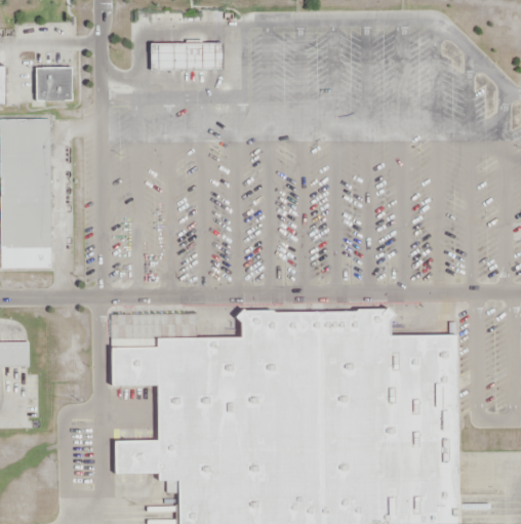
[(158,43),(158,69),(230,68),(229,43),(158,43)]
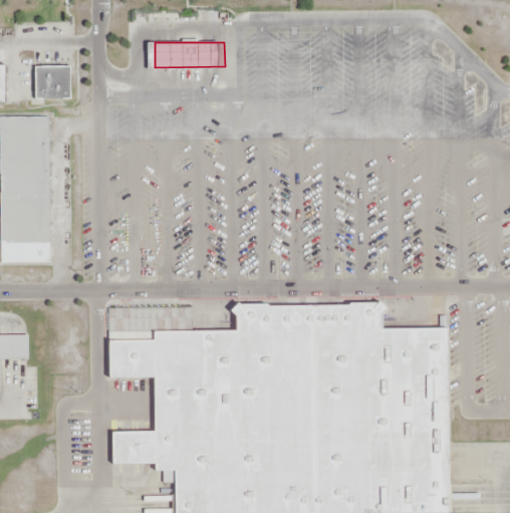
[(0,66),(0,101),(8,101),(9,66),(0,66)]
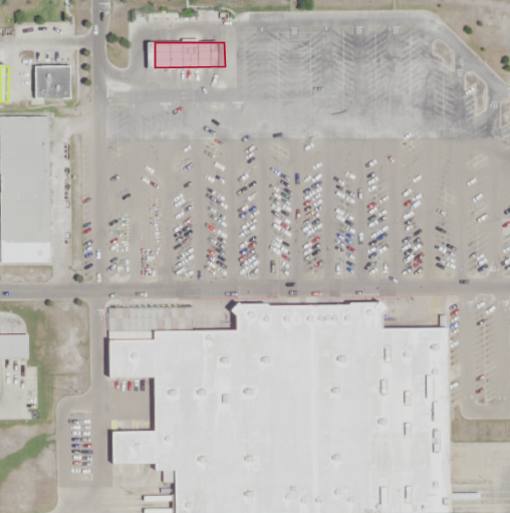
[(41,68),(42,99),(78,99),(77,67),(41,68)]
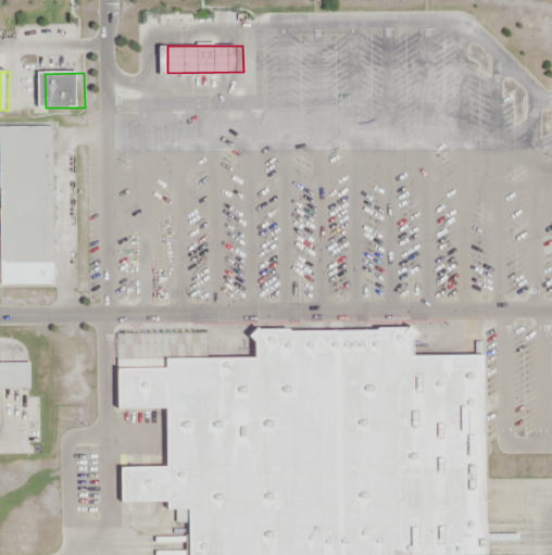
[(2,128),(1,284),(59,285),(60,128),(2,128)]
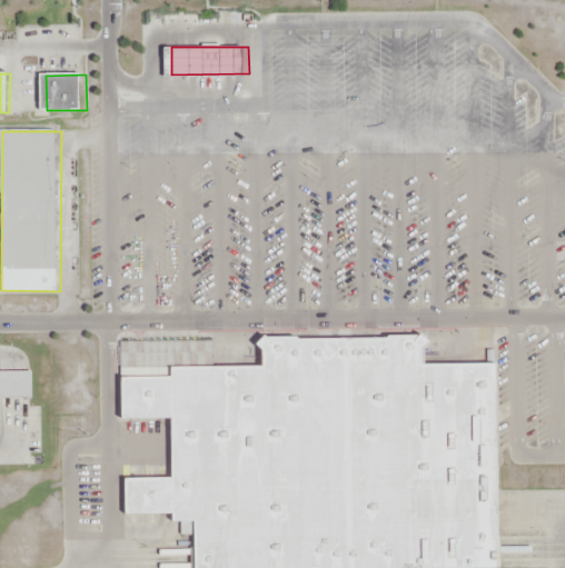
[(121,417),(120,340),(214,339),(215,366),(260,366),(260,337),(422,335),(422,364),(496,362),(498,567),(194,567),(194,517),(171,517),(171,510),(125,511),(125,477),(172,477),(171,417),(121,417)]
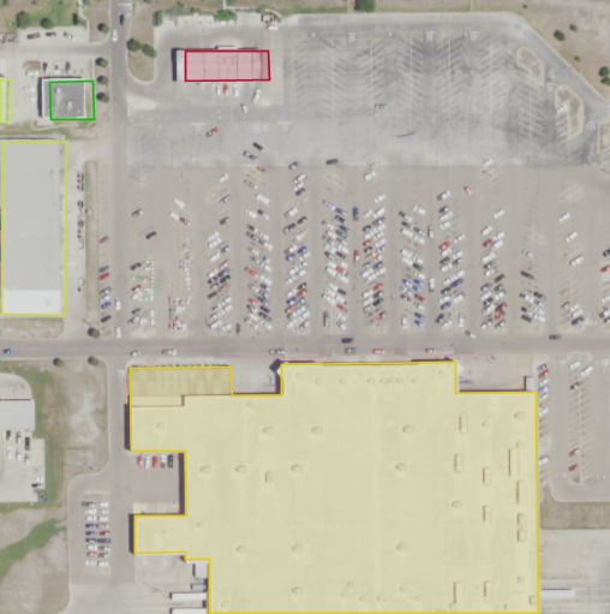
[(0,400),(0,428),(42,429),(42,401),(0,400)]
